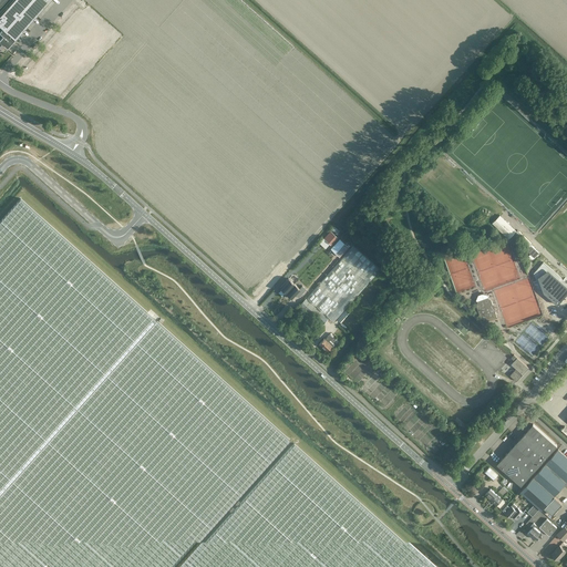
[(41,12),(27,0),(13,0),(9,6),(30,24),(41,12)]
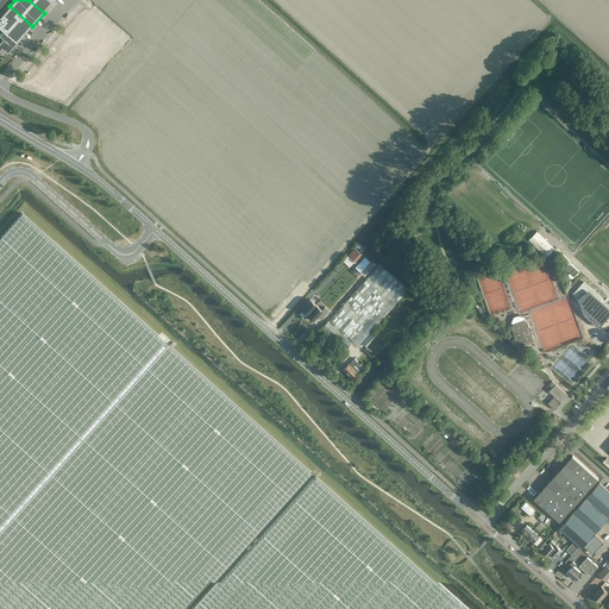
[(55,0),(29,0),(44,13),(55,0)]
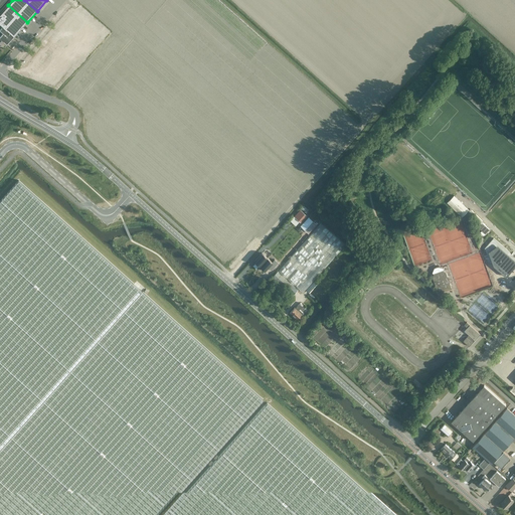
[(0,23),(14,36),(27,22),(8,5),(0,14),(0,23)]
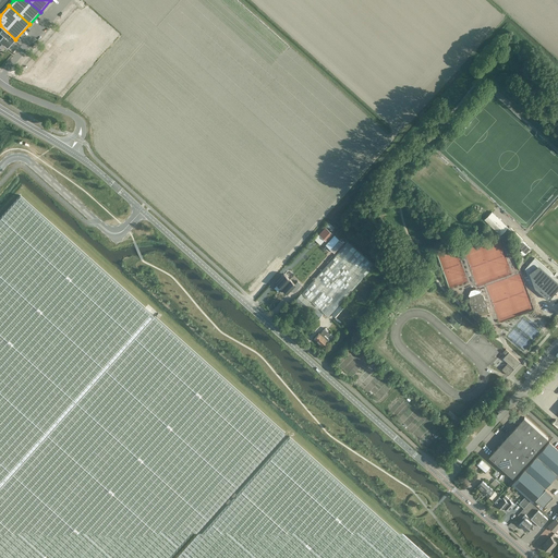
[(8,48),(15,39),(3,28),(0,32),(0,33),(3,36),(0,39),(0,49),(4,45),(8,48)]
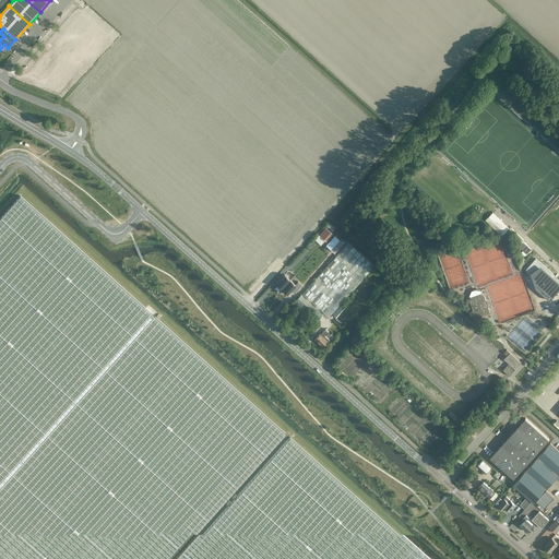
[(0,558),(426,558),(290,438),(180,558),(171,558),(224,501),(285,432),(282,430),(64,235),(21,195),(0,218),(0,558)]
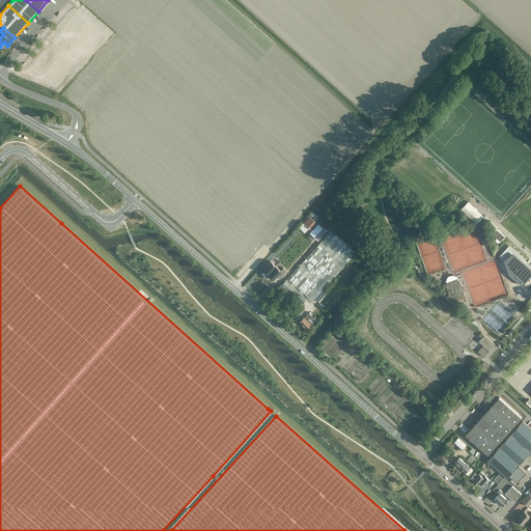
[(483,217),(468,201),(462,208),(477,224),(483,217)]
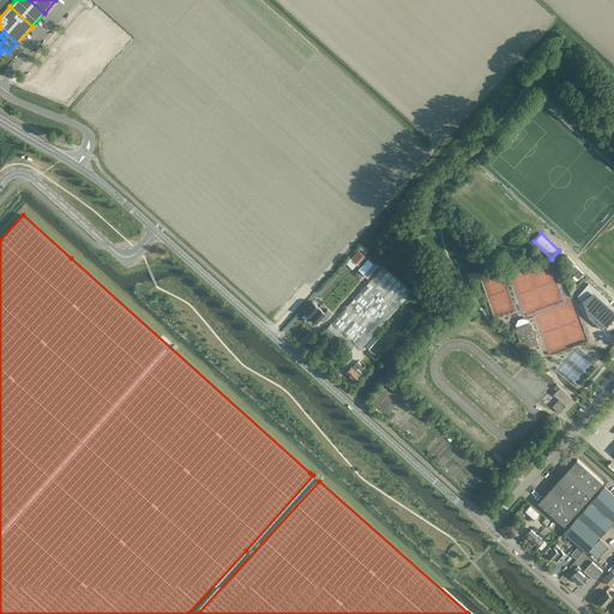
[(359,264),(367,256),(359,248),(350,257),(359,264)]
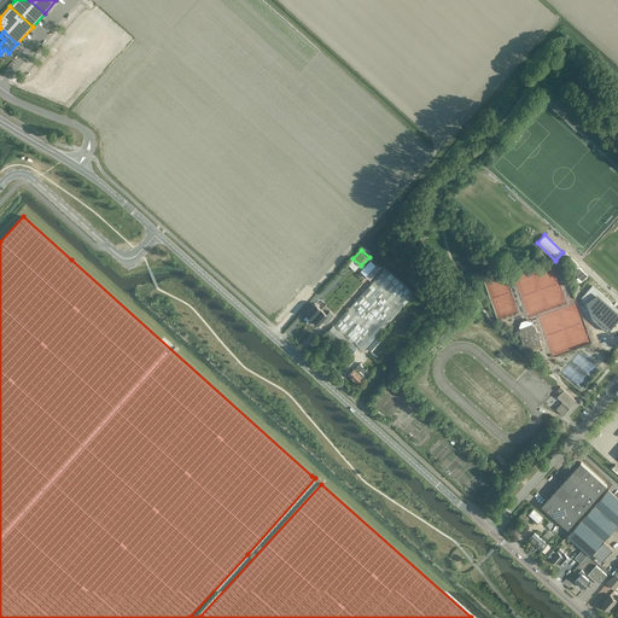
[(371,279),(380,268),(371,260),(361,270),(371,279)]
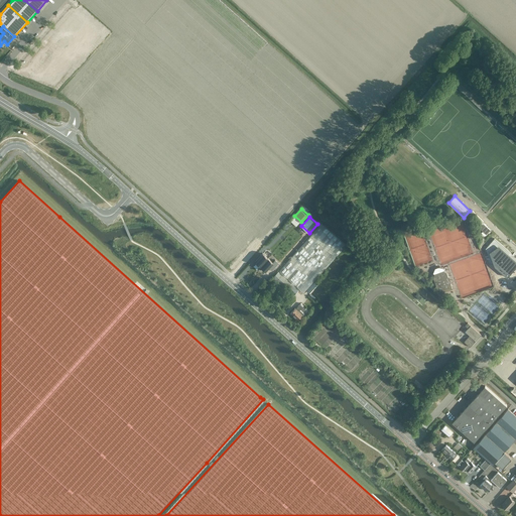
[(321,223),(279,270),(303,292),(346,245),(321,223)]
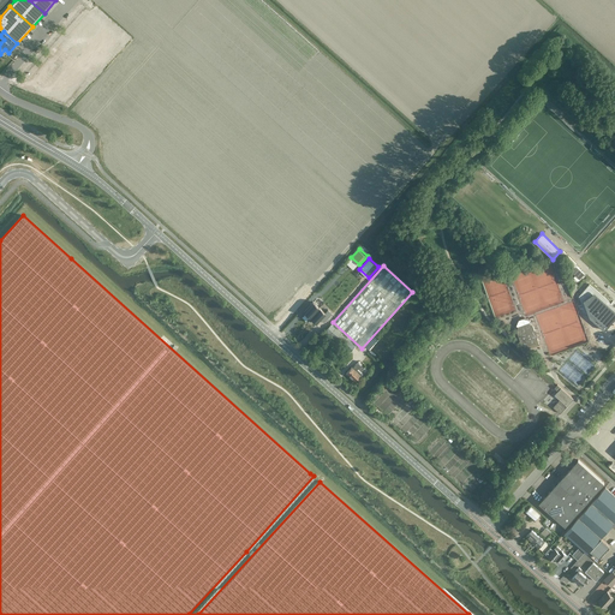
[(614,317),(614,308),(590,286),(579,297),(585,314),(605,330),(614,317)]
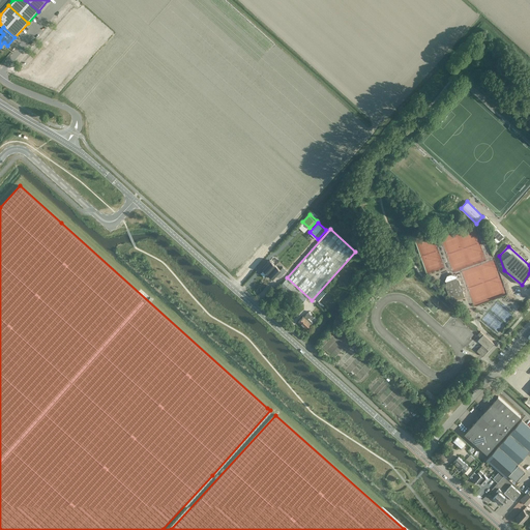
[(267,273),(275,265),(269,260),(262,269),(267,273)]
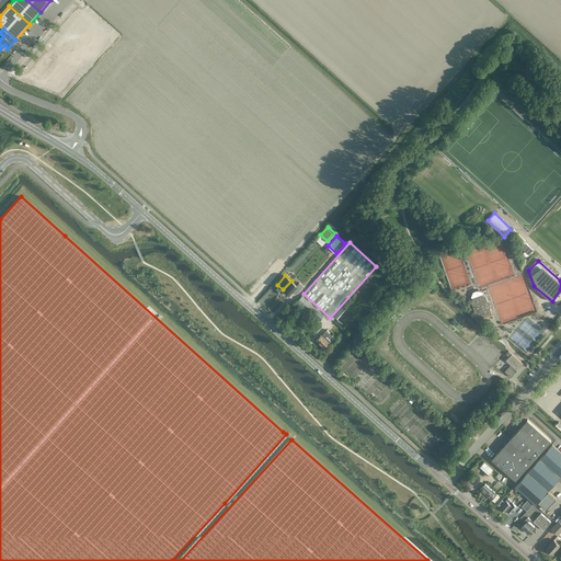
[(292,281),(283,289),(288,295),(292,292),(296,295),(302,286),(299,283),(297,286),(292,281)]
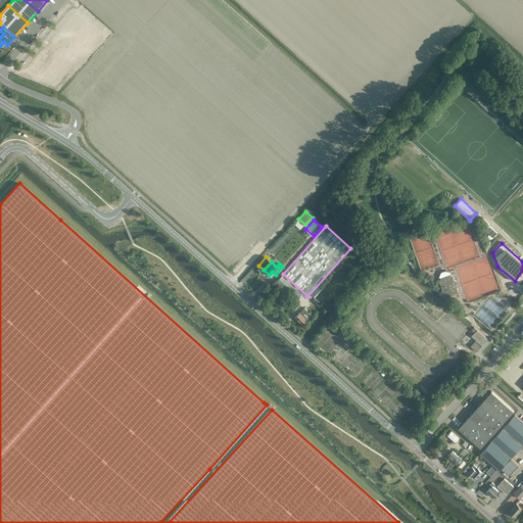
[(439,281),(443,291),(447,290),(449,296),(459,292),(454,276),(449,274),(441,277),(439,281)]
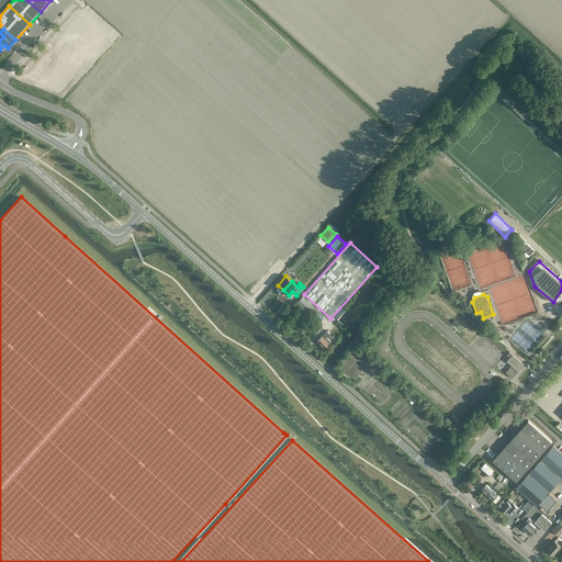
[(312,316),(313,315),(319,322),(325,315),(318,308),(303,295),(296,302),(312,316)]
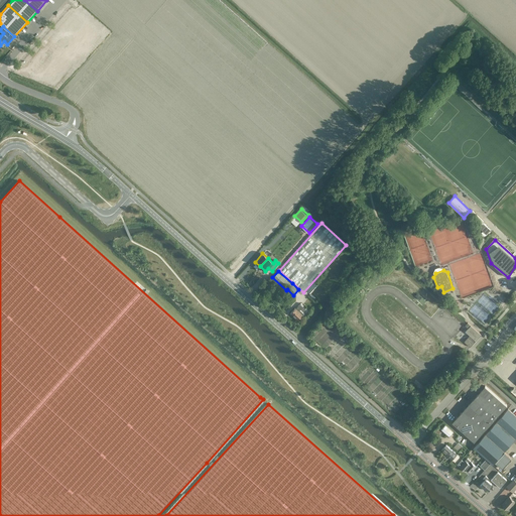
[(301,313),(306,308),(301,303),(296,309),(295,308),(290,313),(297,320),(302,314),(301,313)]
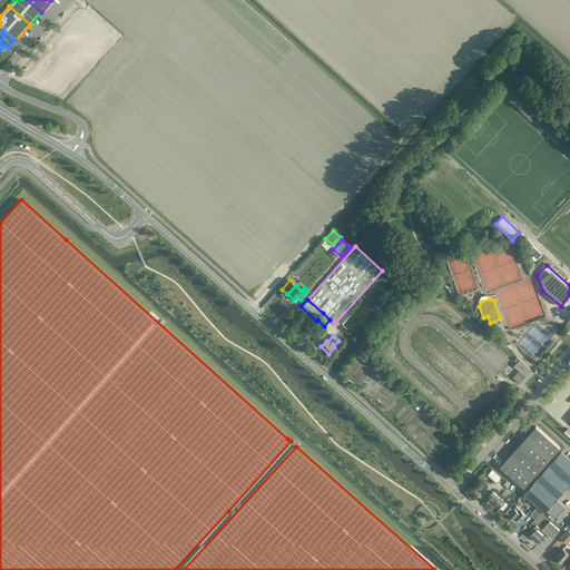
[(520,359),(517,356),(513,360),(518,362),(514,365),(519,370),(513,377),(520,383),(532,370),(520,359)]
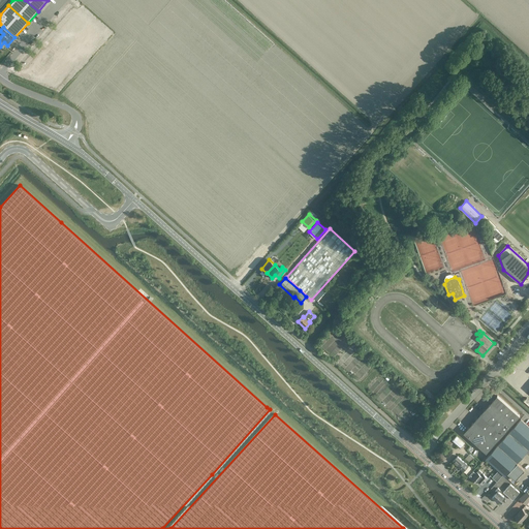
[(497,396),(493,400),(493,401),(485,409),(476,418),(468,428),(464,433),(470,438),(487,453),(520,415),(497,396)]
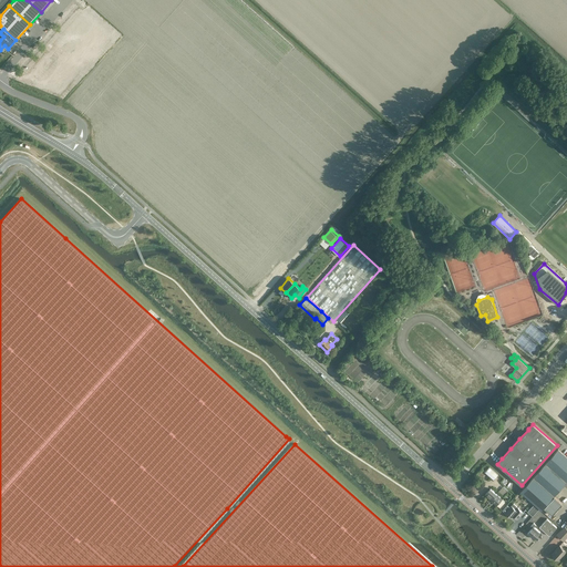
[(566,456),(559,451),(534,478),(555,496),(566,483),(566,456)]
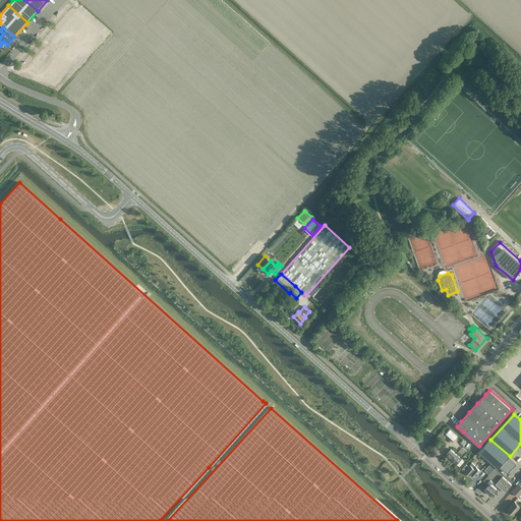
[(458,436),(450,428),(446,433),(454,441),(458,436)]
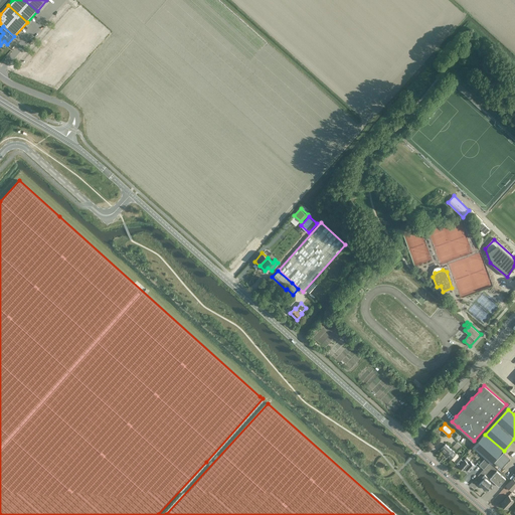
[(504,451),(485,435),(474,447),(492,464),(494,462),(502,468),(511,458),(504,451)]
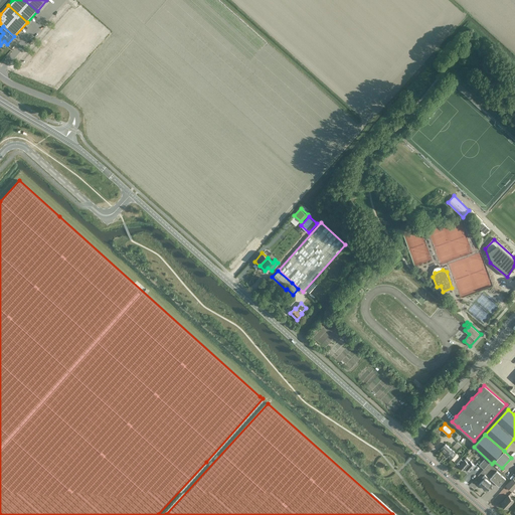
[(459,450),(462,445),(457,441),(454,446),(459,450)]
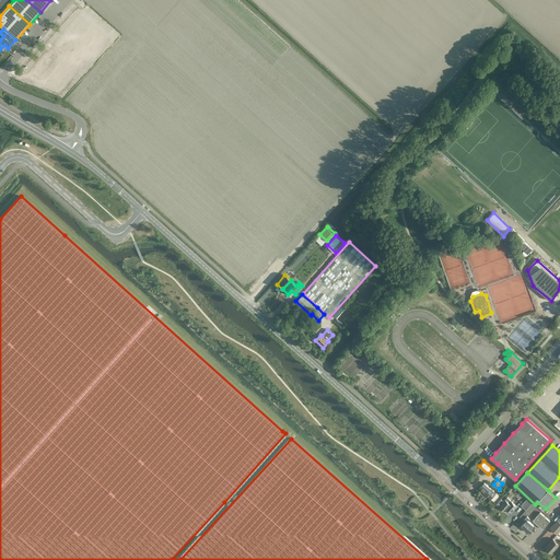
[(479,489),(491,499),(494,502),(499,496),(496,493),(485,482),(479,489)]
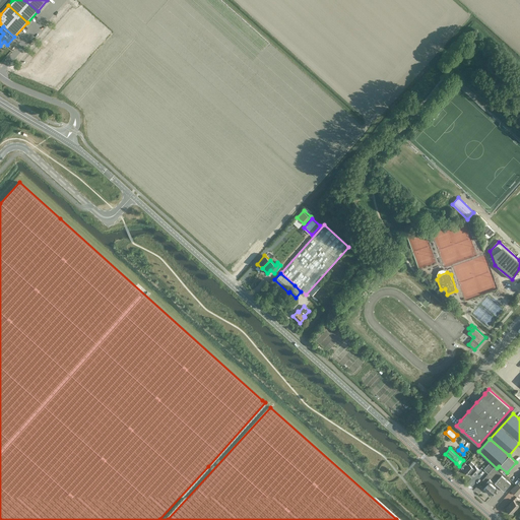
[(461,468),(463,470),(469,475),(471,472),(474,476),(479,470),(471,462),(470,464),(469,463),(468,465),(465,463),(461,468)]
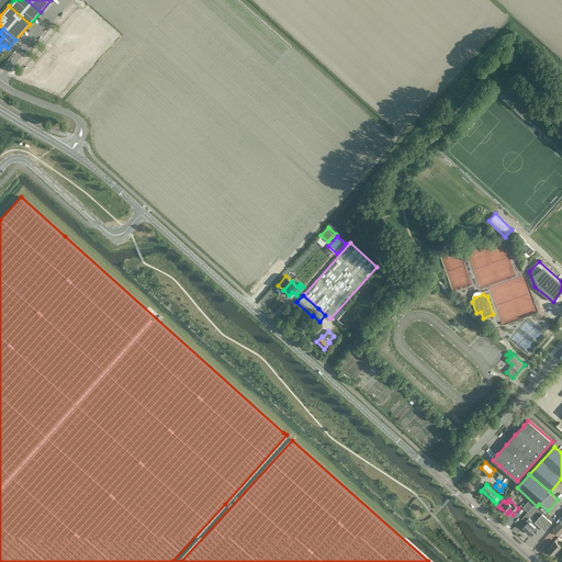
[(524,507),(529,512),(536,505),(530,501),(524,507)]
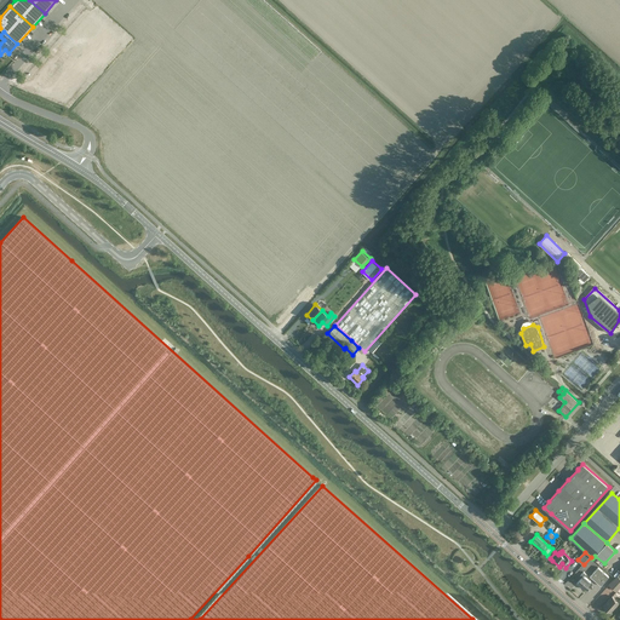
[(601,586),(609,577),(598,567),(590,577),(601,586)]
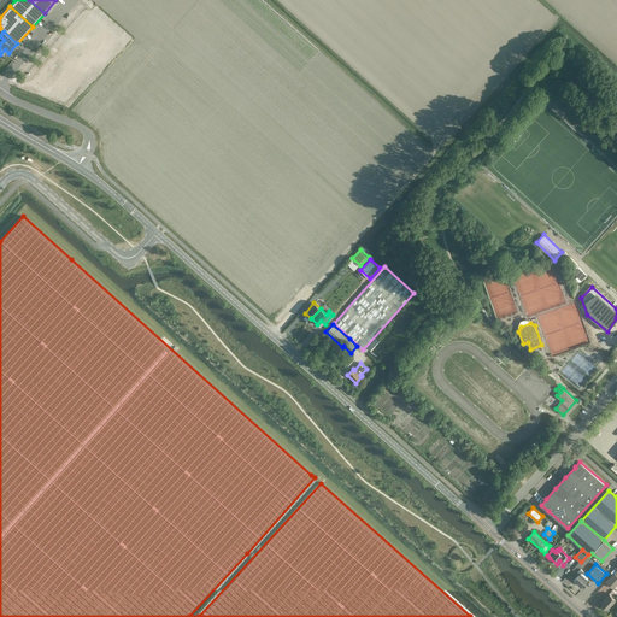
[(582,587),(588,580),(582,574),(585,571),(581,569),(577,574),(580,575),(575,580),(582,587)]
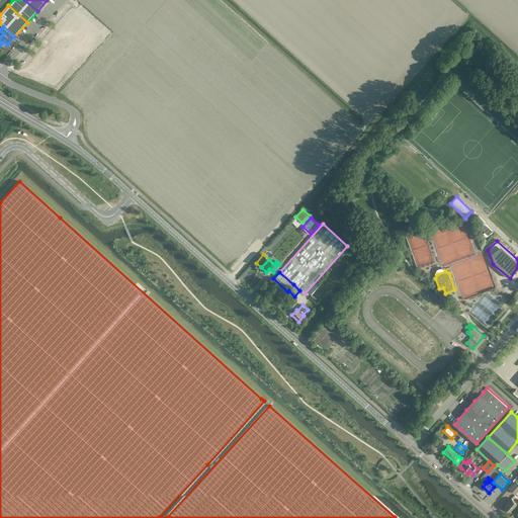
[(517,479),(517,480),(509,489),(515,494),(517,490),(517,479)]
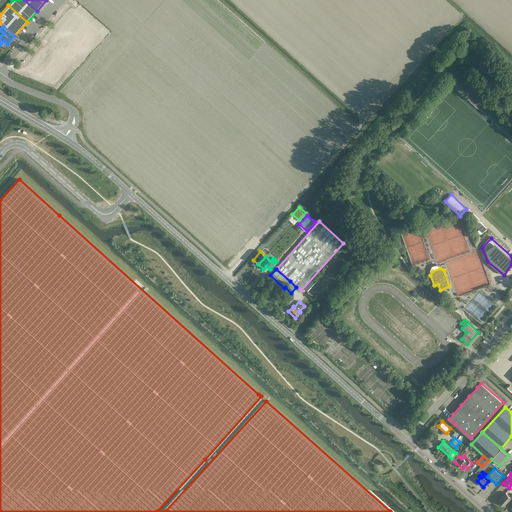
[(505,506),(511,498),(505,493),(499,500),(505,506)]
